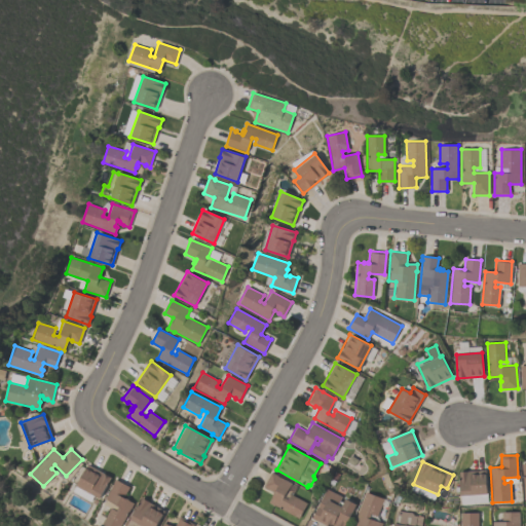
[(100,498),(76,486),(87,464),(111,477),(100,498)]
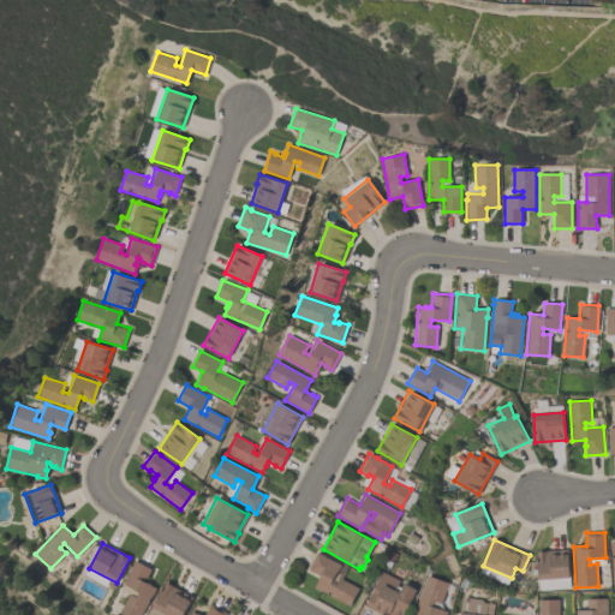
[(538,579),(537,551),(568,549),(569,577),(538,579)]
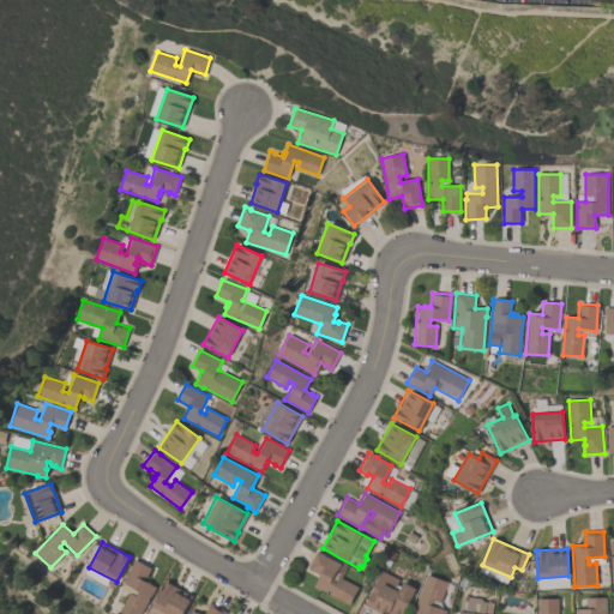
[(320,575),(307,567),(317,551),(343,565),(341,570),(343,571),(339,577),(357,587),(349,605),(314,587),(318,581),(317,581),(318,577),(319,577),(320,575)]
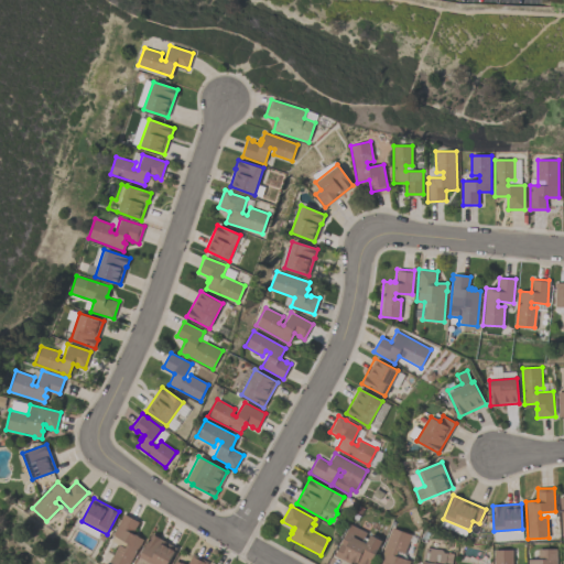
[(129,563),(111,563),(108,562),(118,544),(125,548),(127,543),(125,542),(125,541),(112,534),(123,514),(139,522),(132,533),(136,535),(136,534),(138,535),(137,537),(143,540),(129,563)]
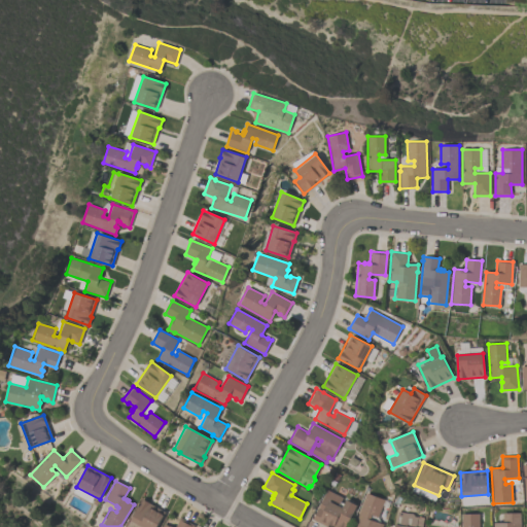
[(327,526),(312,519),(327,490),(343,497),(341,502),(344,503),(346,499),(357,505),(345,526),(327,526)]
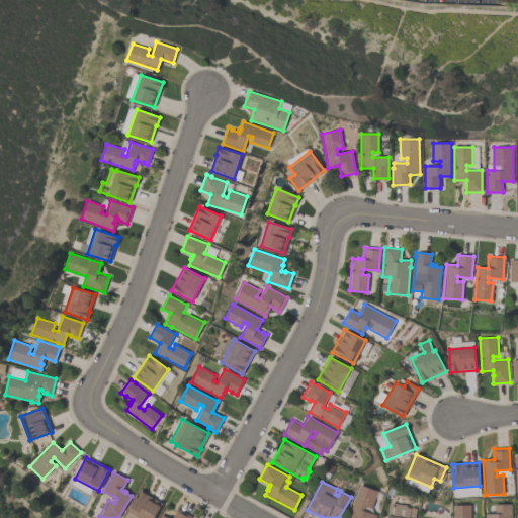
[(369,513),(375,515),(374,517),(350,517),(348,517),(360,485),(377,491),(369,513)]
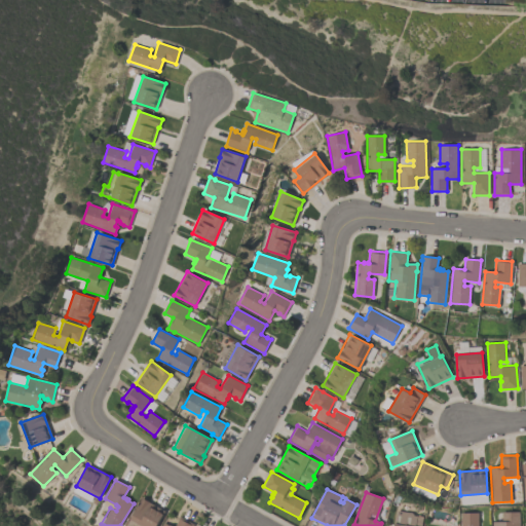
[(156,525),(124,525),(142,497),(165,511),(156,525)]
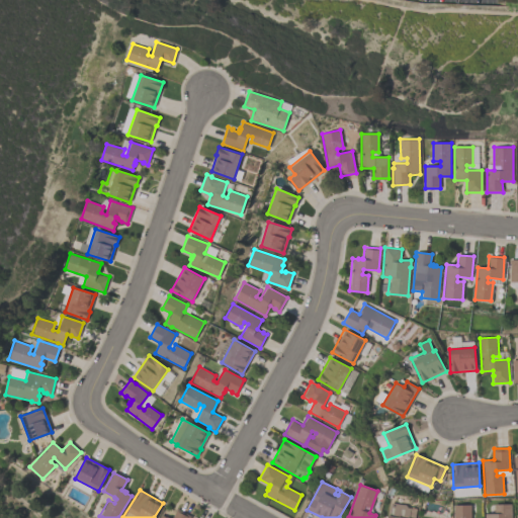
[(415,517),(387,517),(391,503),(406,506),(407,508),(410,508),(411,507),(417,508),(415,517)]
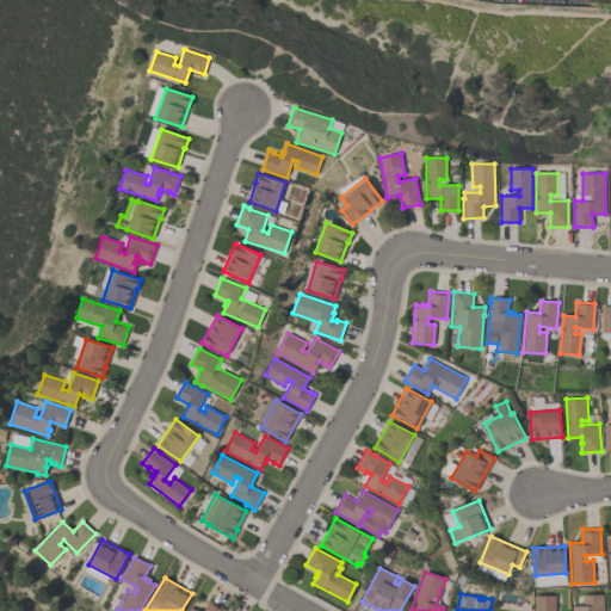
[(572,610),(572,606),(582,606),(582,594),(603,594),(603,610),(572,610)]
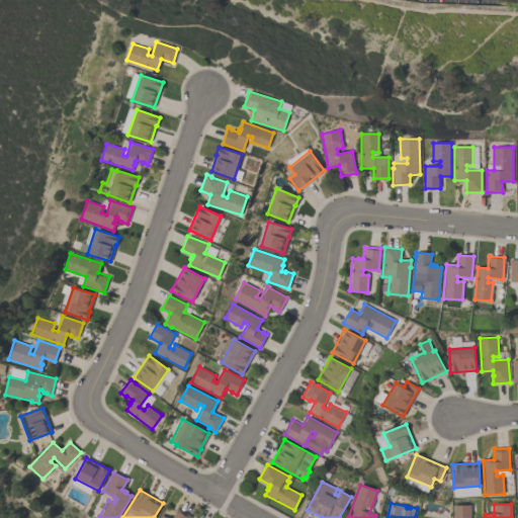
[(453,517),(453,505),(471,505),(471,517),(453,517)]
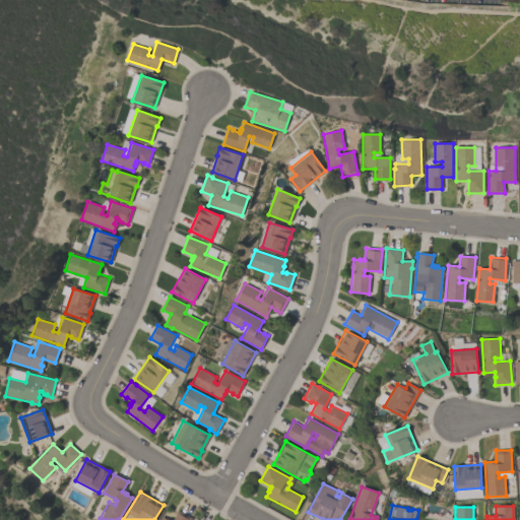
[(158,519),(161,516),(168,519),(173,519),(178,511),(192,518),(190,519),(158,519)]
